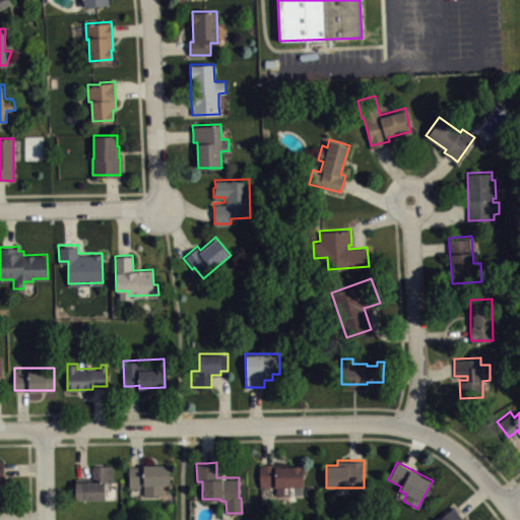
[(129,466),(134,466),(143,465),(143,464),(170,463),(170,484),(163,484),(163,495),(143,496),(143,486),(129,488),(129,466)]
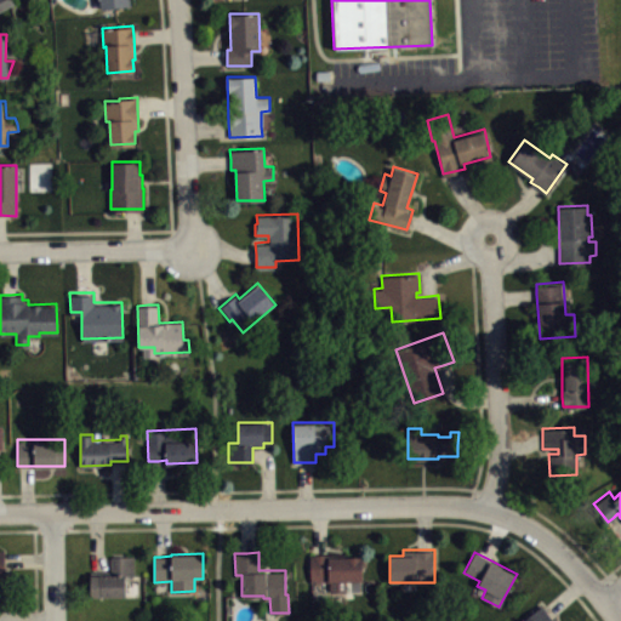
[(309,554),(320,554),(346,553),(347,557),(362,556),(362,580),(346,581),(346,592),(330,592),(330,581),(311,581),(309,554)]
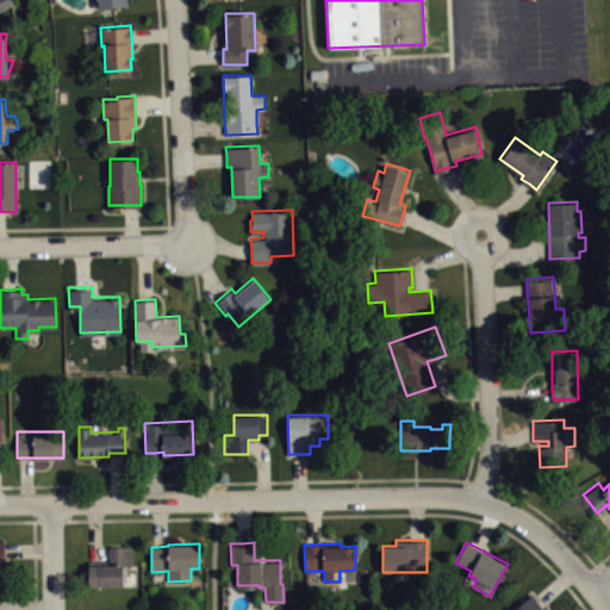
[(88,560),(88,585),(124,585),(124,566),(131,566),(131,546),(109,546),(109,554),(109,560),(88,560)]
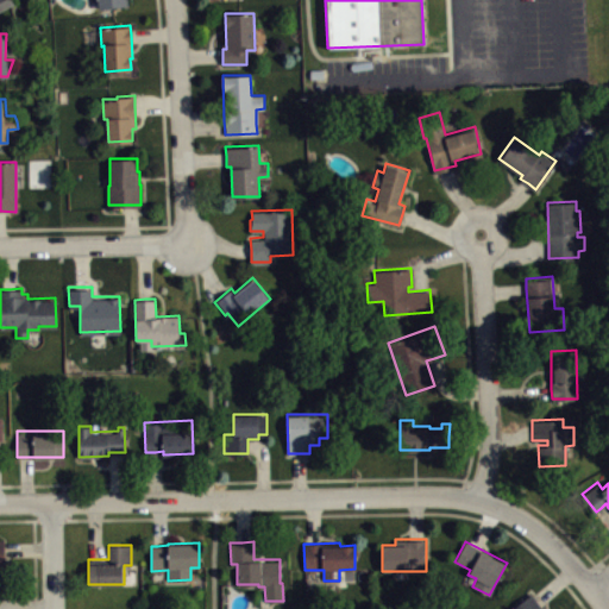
[(0,579),(10,581),(8,547),(0,546),(0,579)]
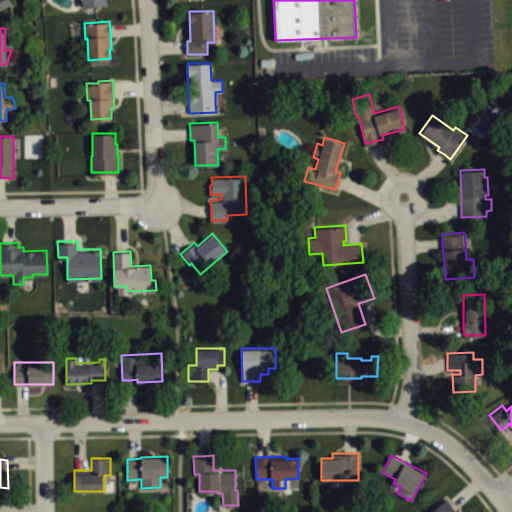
[(430,511),(445,499),(451,504),(457,511),(430,511)]
